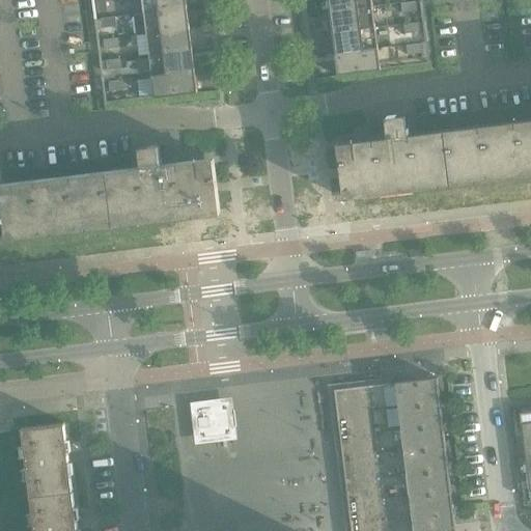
[(95,0),(98,14),(107,11),(105,0),(95,0)]
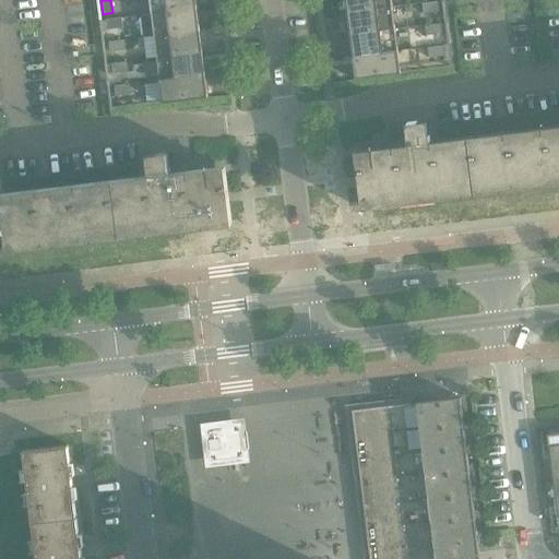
[(149,0),(151,14),(166,13),(197,9),(194,0),(149,0)]
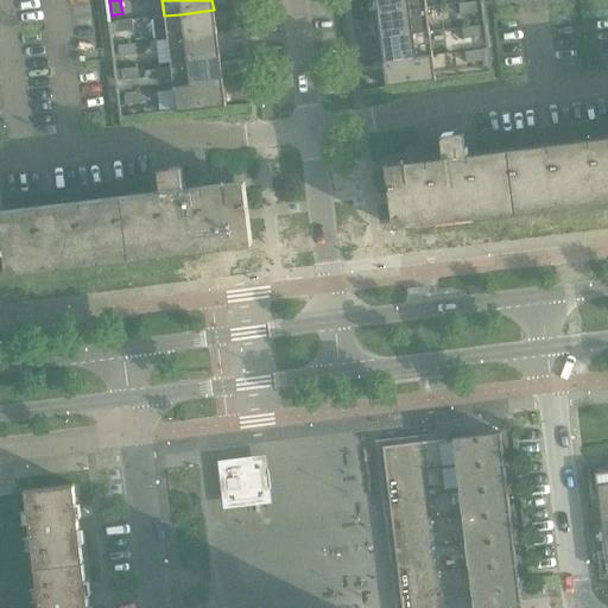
[(375,0),(377,14),(410,10),(426,8),(425,0),(375,0)]
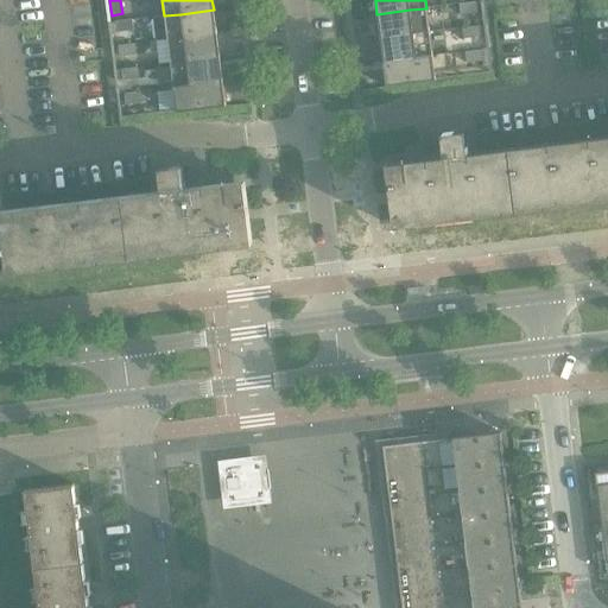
[(458,4),(461,16),(477,13),(476,2),(458,4)]
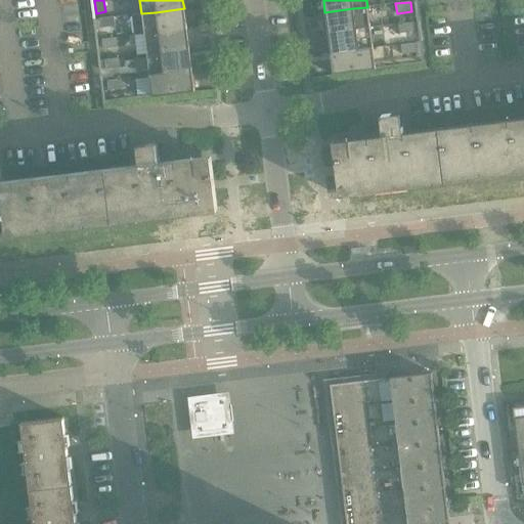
[(324,12),(328,33),(356,30),(370,28),(367,7),(353,8),(324,12)]
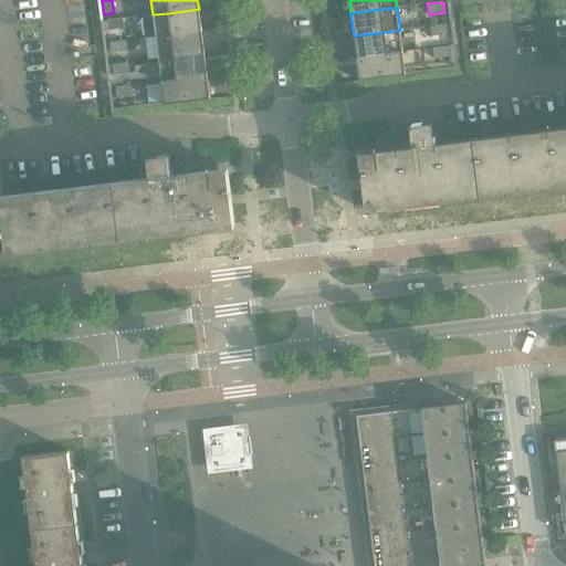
[(168,13),(153,14),(156,38),(170,35),(201,31),(199,9),(168,13)]
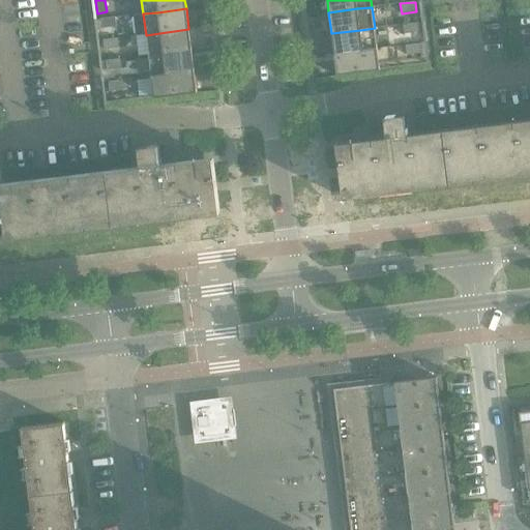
[(116,27),(115,18),(100,19),(101,29),(116,27)]
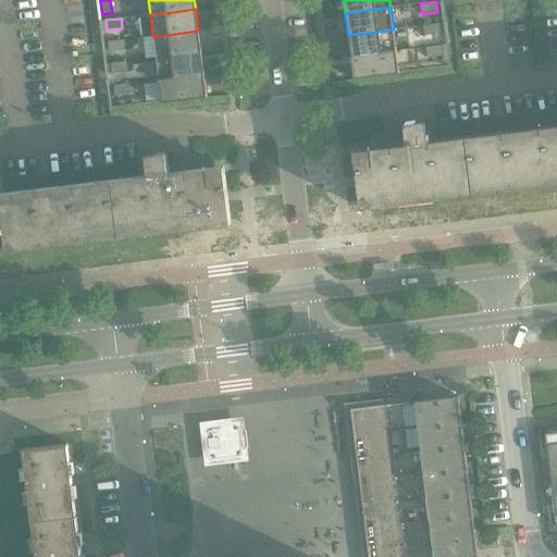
[(423,26),(424,36),(440,34),(438,24),(423,26)]
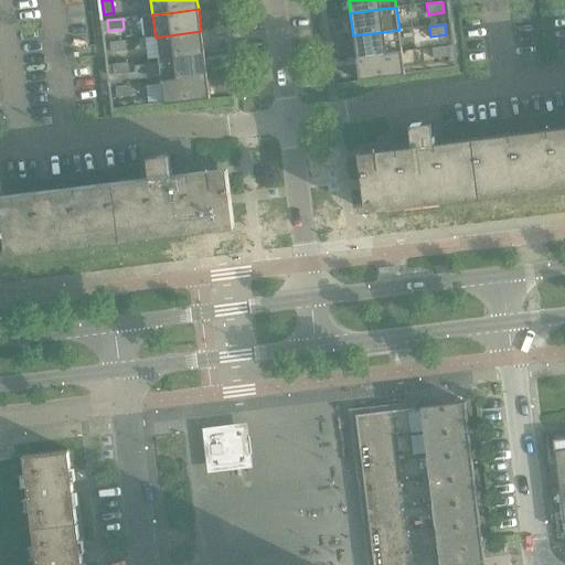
[(353,35),(355,59),(386,54),(402,52),(400,30),(384,32),(353,35)]
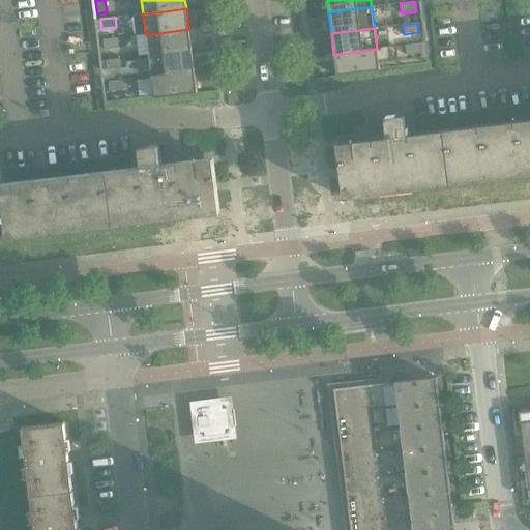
[(159,33),(146,35),(148,56),(163,54),(192,51),(188,29),(159,33)]
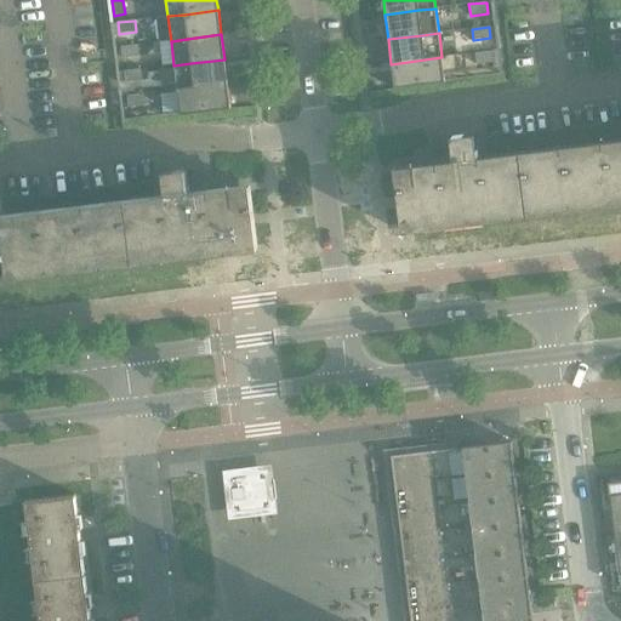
[(140,56),(138,45),(120,47),(123,58),(140,56)]
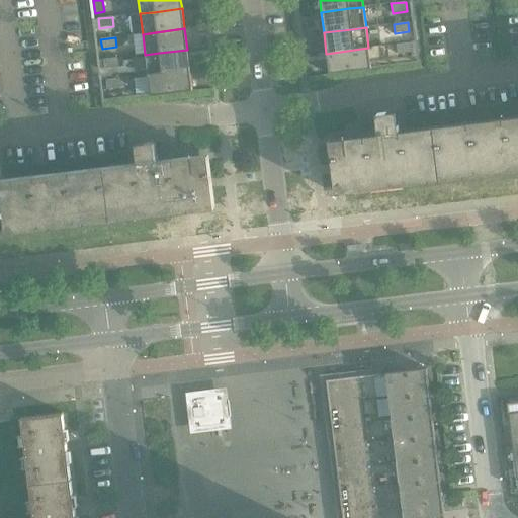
[(396,45),(398,55),(412,53),(411,42),(396,45)]
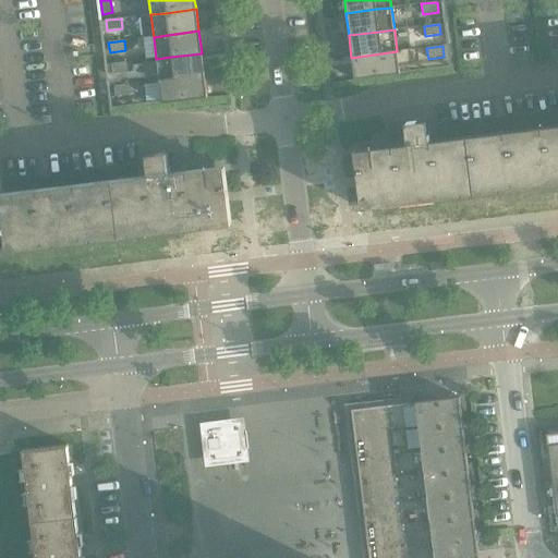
[(381,53),(351,58),(354,80),(400,74),(397,51),(381,53)]
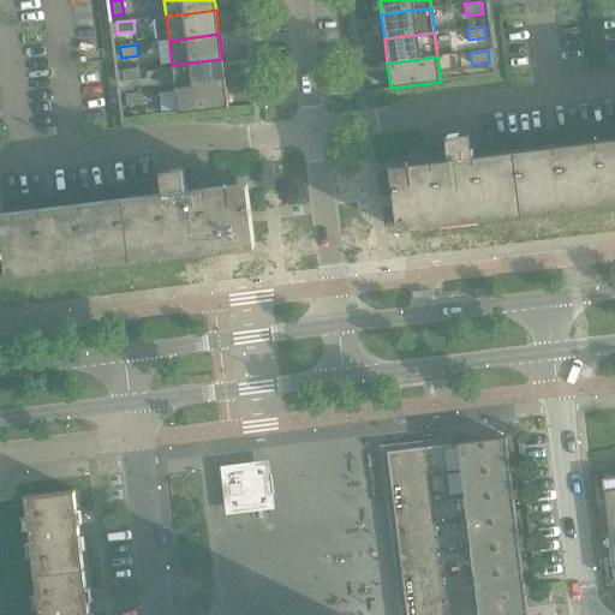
[(172,65),(175,89),(191,87),(225,83),(222,59),(189,63),(172,65)]
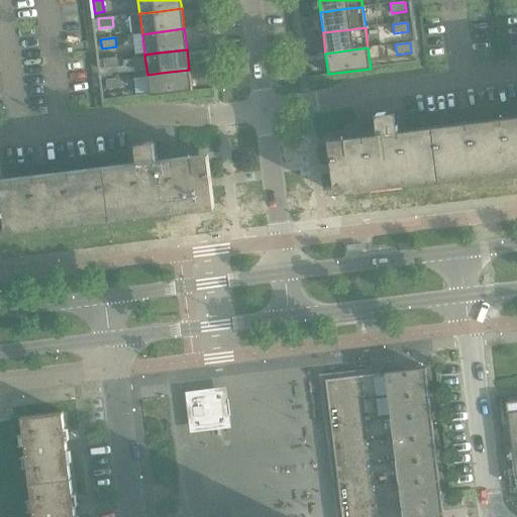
[(118,68),(117,58),(103,60),(104,69),(118,68)]
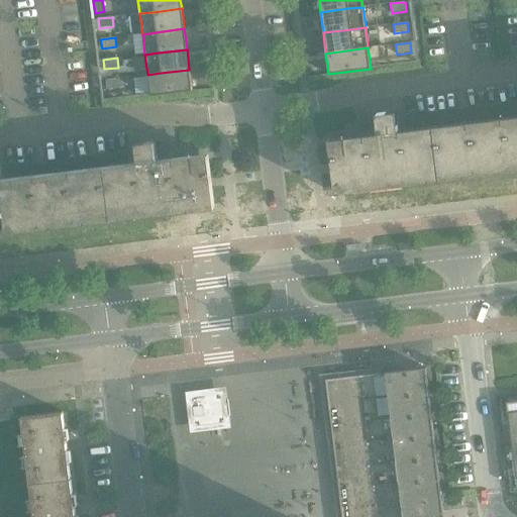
[(161,73),(147,75),(149,96),(192,91),(189,70),(161,73)]
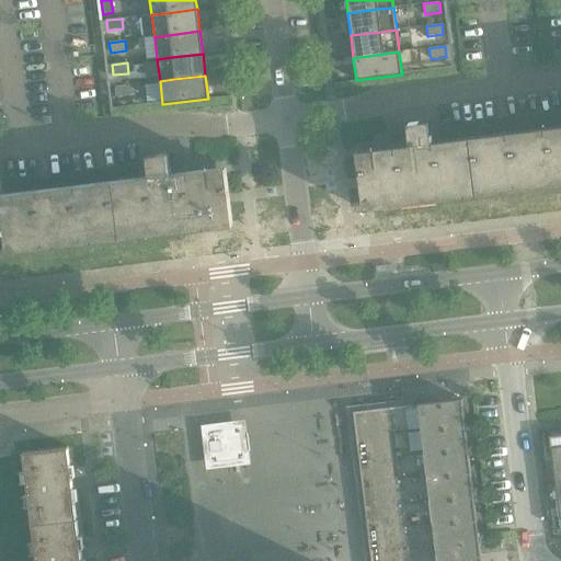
[(132,95),(130,84),(114,87),(115,98),(132,95)]
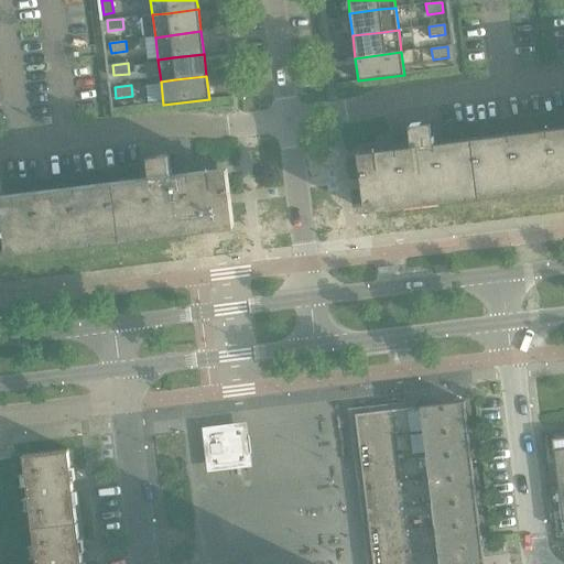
[(563,132),(435,149),(432,121),(410,125),(393,127),(397,154),(359,159),(364,190),(366,208),(563,183),(563,132)]
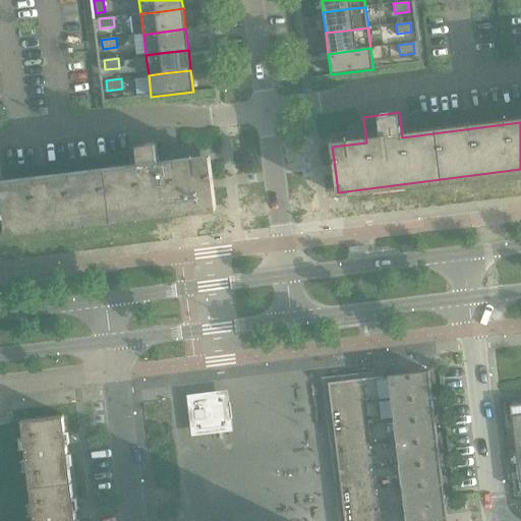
[(2,188),(1,182),(0,181),(0,182),(2,203),(4,214),(2,214),(2,218),(4,218),(6,236),(8,236),(8,233),(199,209),(198,206),(199,206),(200,209),(214,207),(214,204),(215,204),(213,190),(210,162),(175,166),(172,141),(137,146),(140,171),(2,188)]
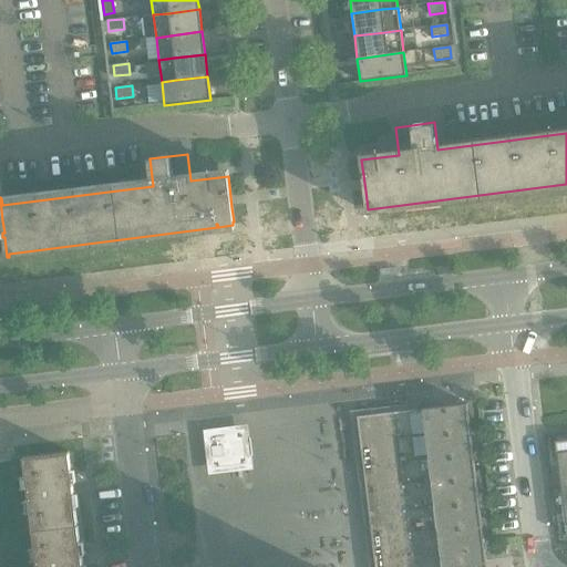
[(487,566),(482,523),(481,511),(480,498),(473,451),(472,440),(467,404),(358,416),(375,566),(487,566)]
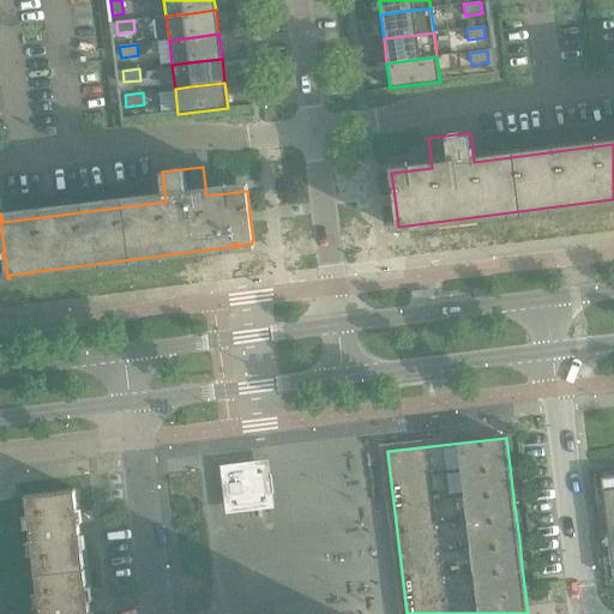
[(228,473),(232,507),(266,503),(263,468),(228,473)]
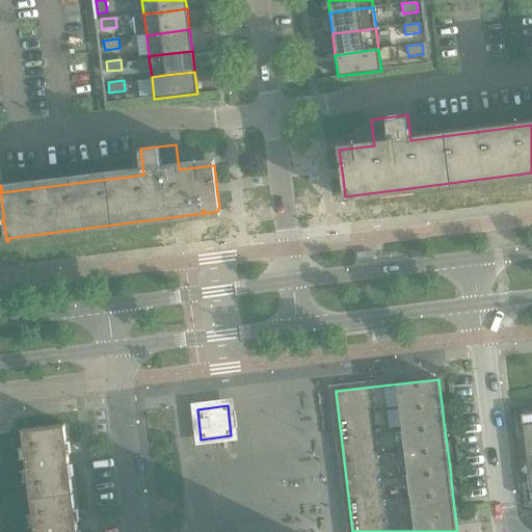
[(531,457),(531,413),(521,415),(527,458),(531,457)]
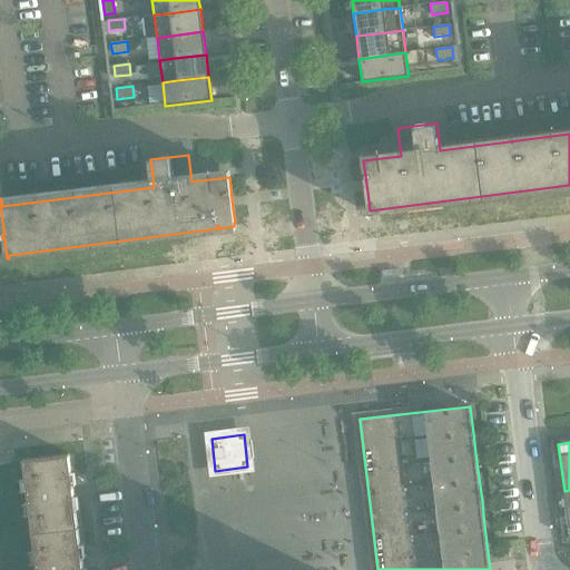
[(22,460),(32,533),(78,528),(69,454),(22,460)]
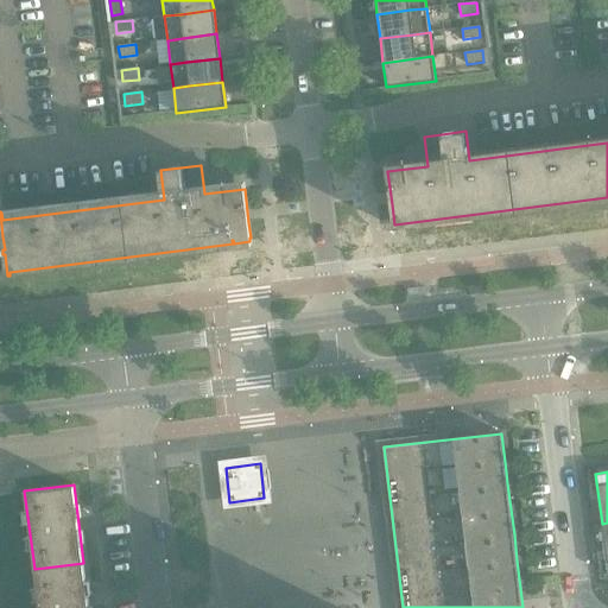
[(88,607),(83,563),(35,569),(38,607),(88,607)]
